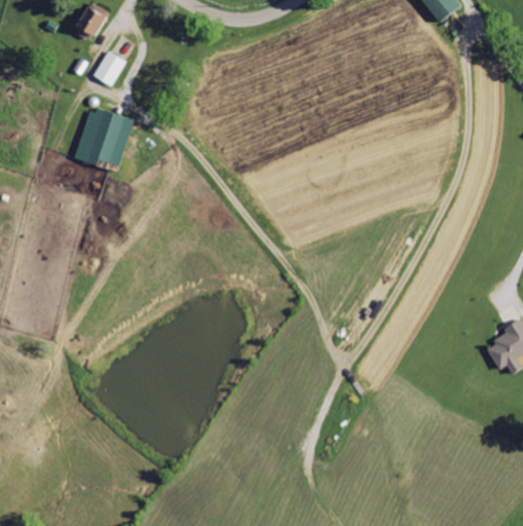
[(420,0),(440,23),(461,5),(456,0),(420,0)]
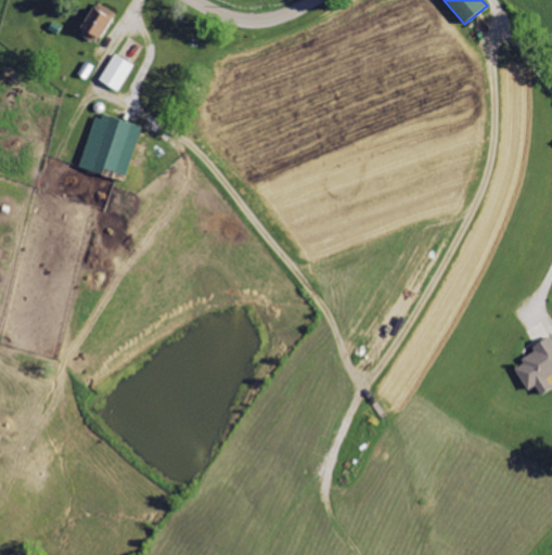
[(112,11),(94,2),(78,34),(95,43),(112,11)]
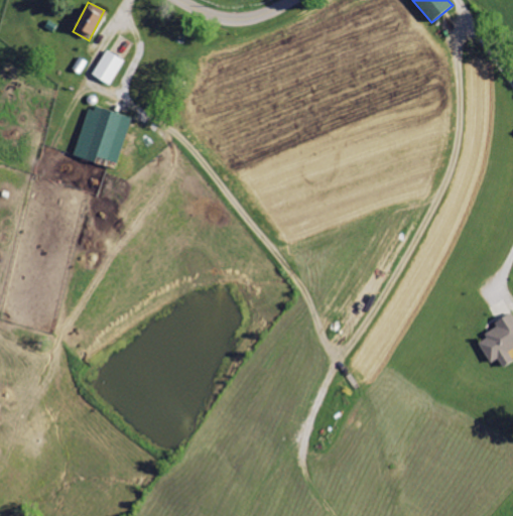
[(124,60),(106,49),(91,75),(109,85),(124,60)]
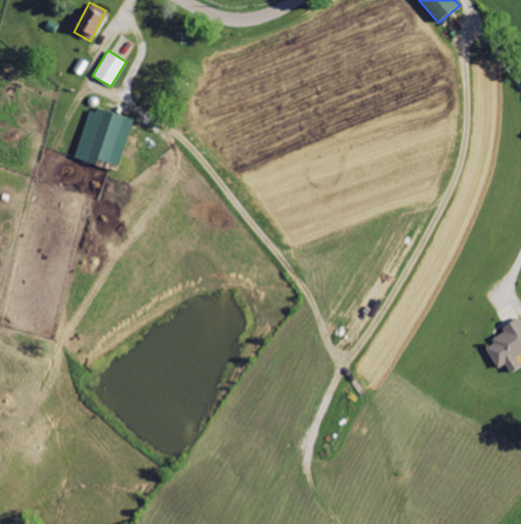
[(89,106),(74,159),(116,171),(132,120),(89,106)]
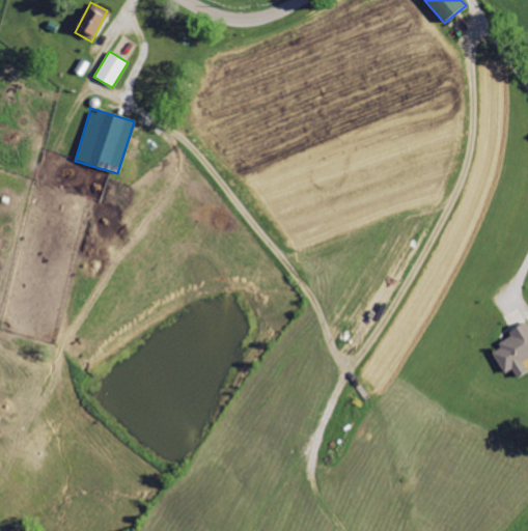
[(527,358),(527,325),(527,324),(496,341),(500,348),(492,353),(504,374),(511,369),(517,378),(527,371),(522,361),(527,358)]
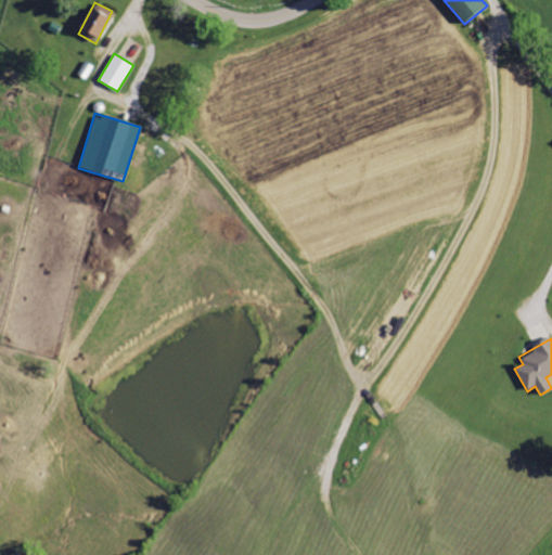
All buildings are outlined.
